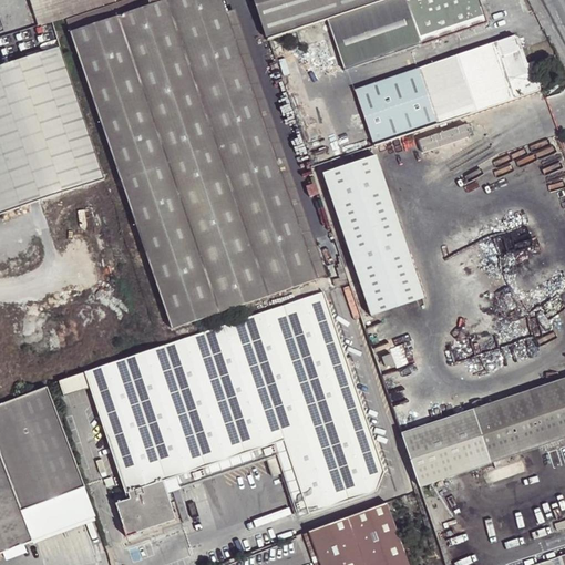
[(30,0),(37,22),(50,18),(108,0),(30,0)]
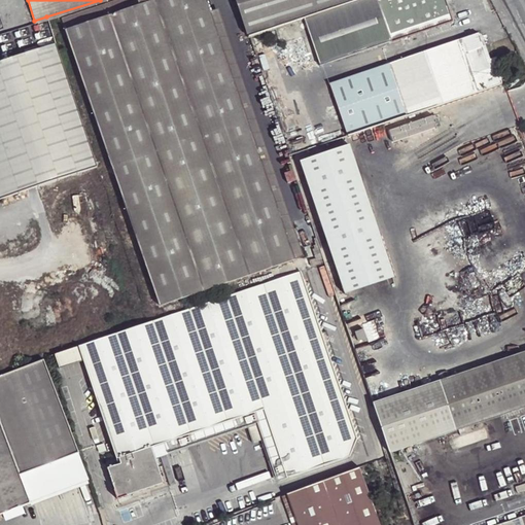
[(160,304),(294,257),(209,11),(205,0),(137,0),(139,5),(67,29),(160,304)]
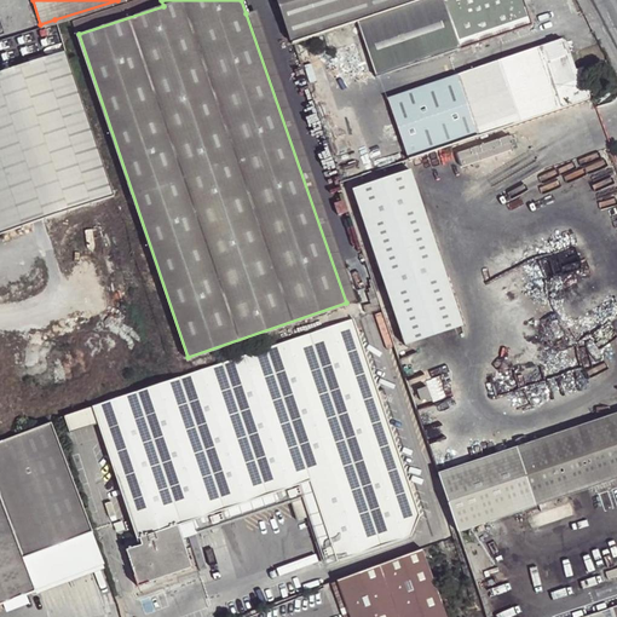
[(276,0),(290,44),(414,0),(276,0)]
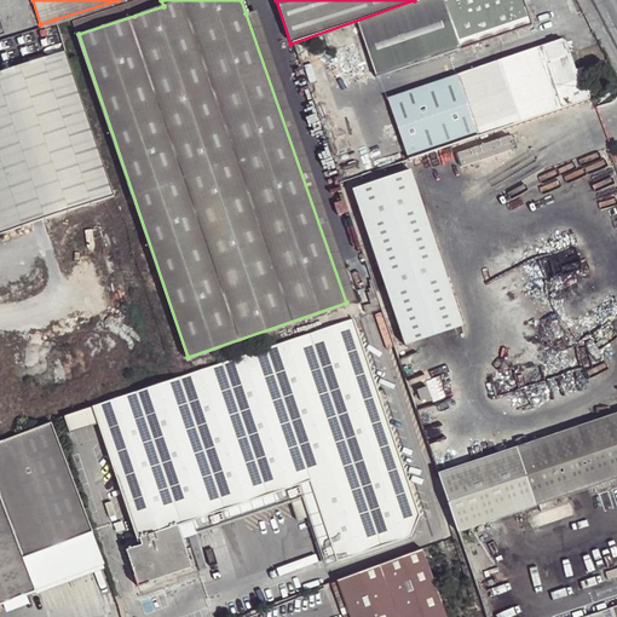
[(531,21),(524,0),(420,0),(358,22),(378,75),(531,21)]
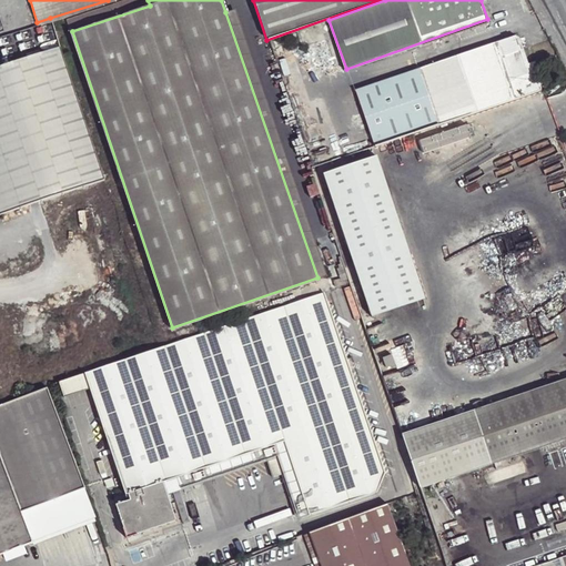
[(225,12),(317,278),(327,274),(235,9),(225,12)]
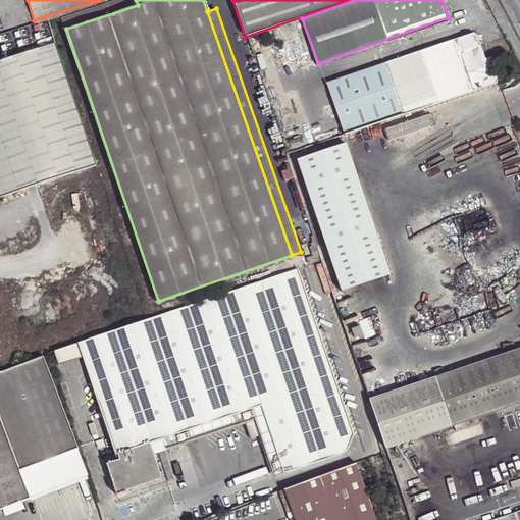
[(325,83),(343,134),(496,81),(489,64),(483,66),(480,57),(471,31),(325,83)]
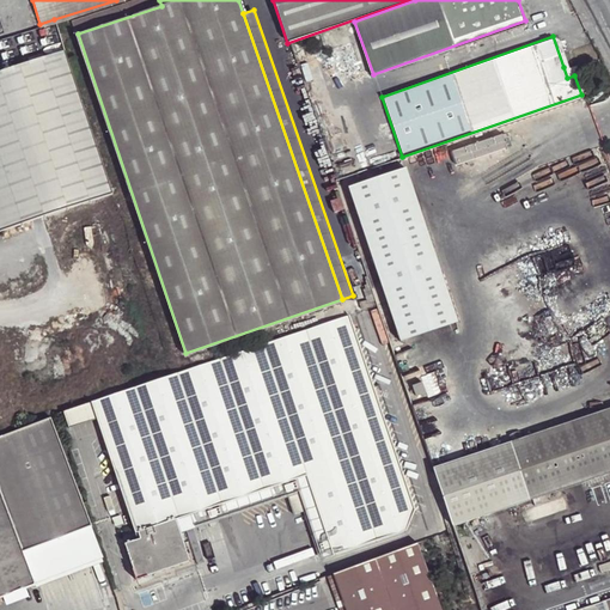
[(0,229),(111,191),(63,48),(43,55),(42,50),(25,56),(26,60),(0,68),(0,229)]
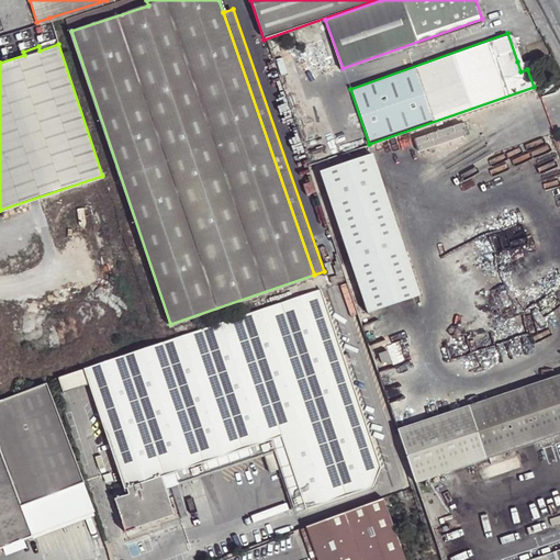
[(524,60),(517,62),(521,71),(527,69),(524,60)]
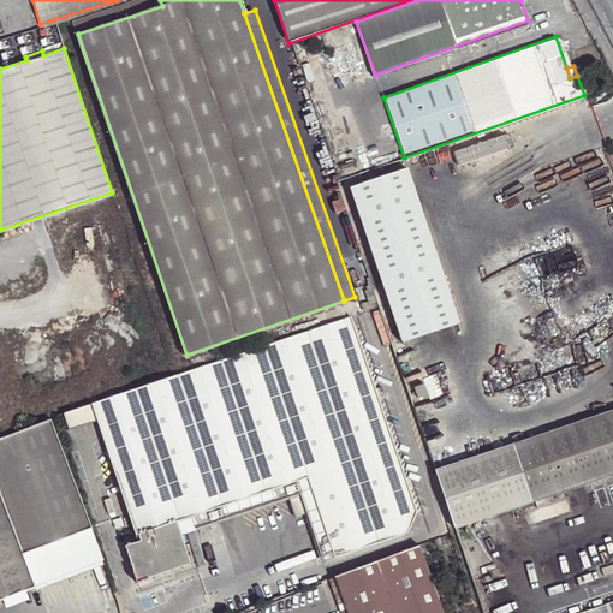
[(503,132),(451,150),(456,165),(507,147),(503,132)]
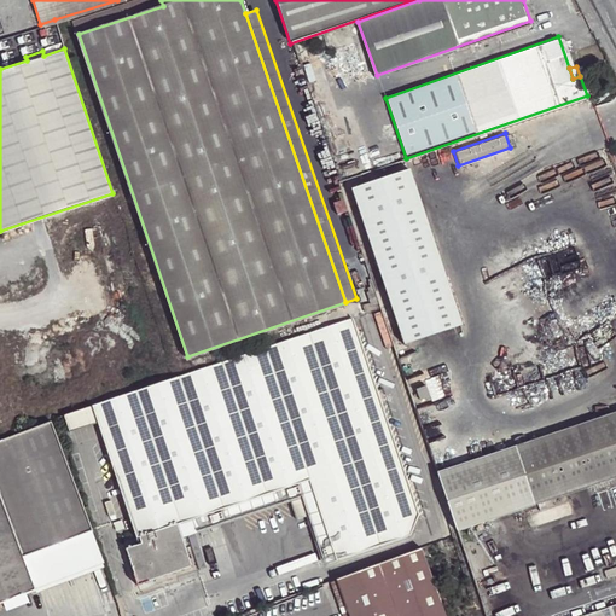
[(408,169),(352,189),(393,311),(449,291),(408,169)]
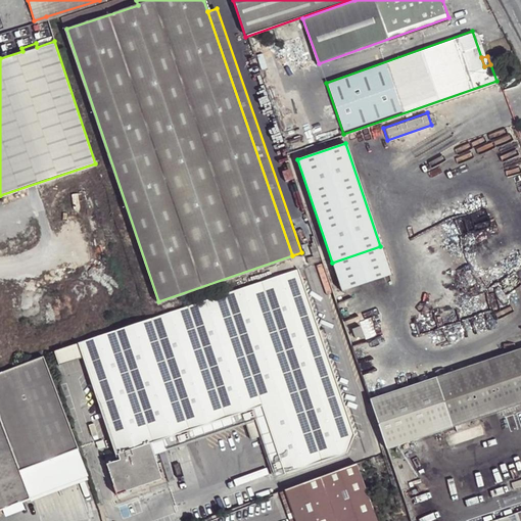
[(380,246),(332,263),(341,291),(389,274),(380,246)]
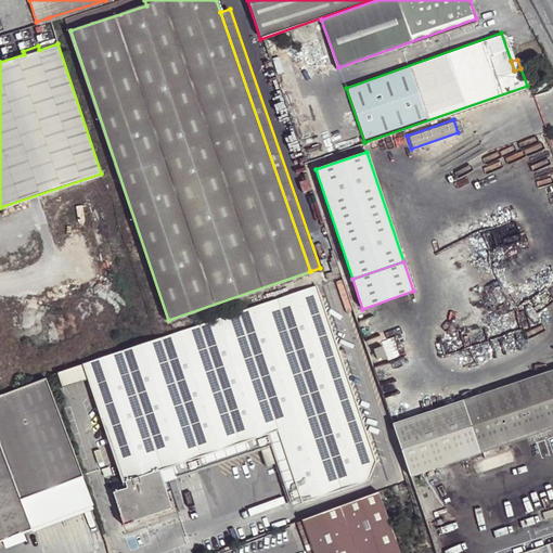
[(373,460),(316,284),(156,337),(84,362),(123,480),(125,480),(127,487),(111,491),(123,525),(170,509),(159,480),(158,474),(164,472),(163,467),(275,428),(300,502),(367,479),(373,460)]
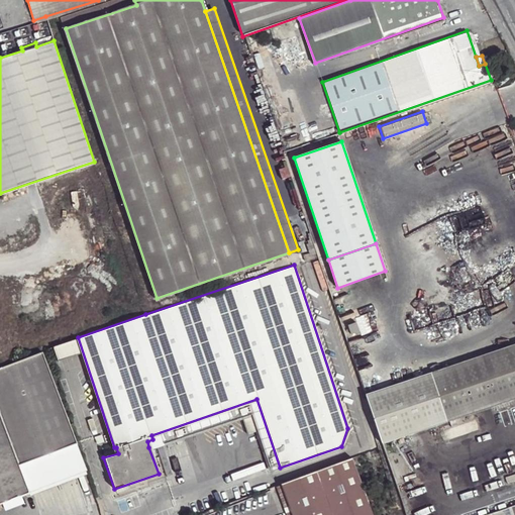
[(355,321),(346,324),(349,333),(358,330),(355,321)]
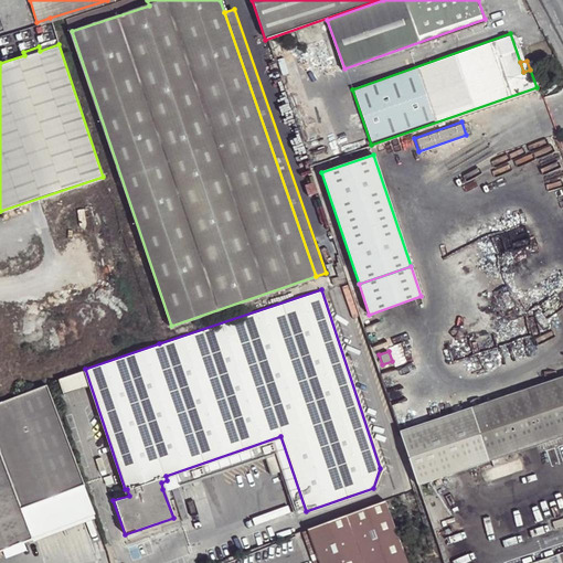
[(562,373),(468,406),(397,429),(416,484),(562,433),(562,373)]
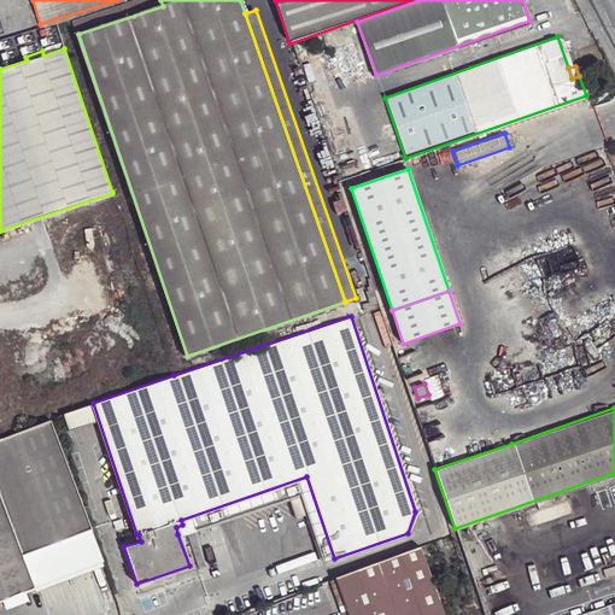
[(0,601),(34,589),(34,586),(22,556),(92,529),(51,421),(0,439),(0,601)]
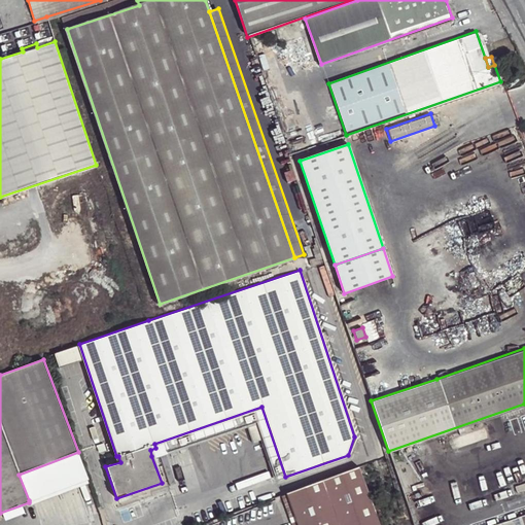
[(275,480),(285,477),(261,407),(154,444),(155,448),(150,450),(151,456),(255,421),(275,480)]
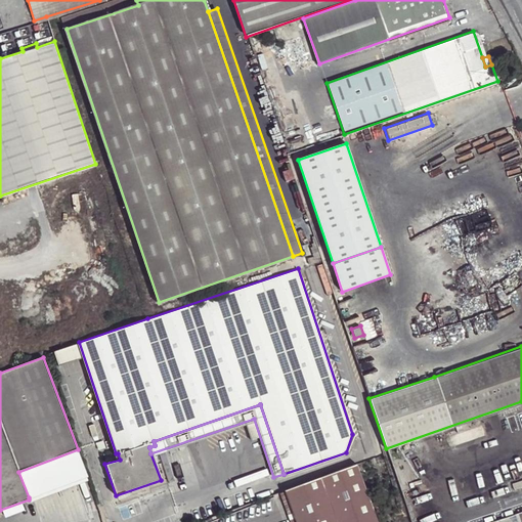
[(86,476),(78,449),(18,472),(29,497),(86,476)]
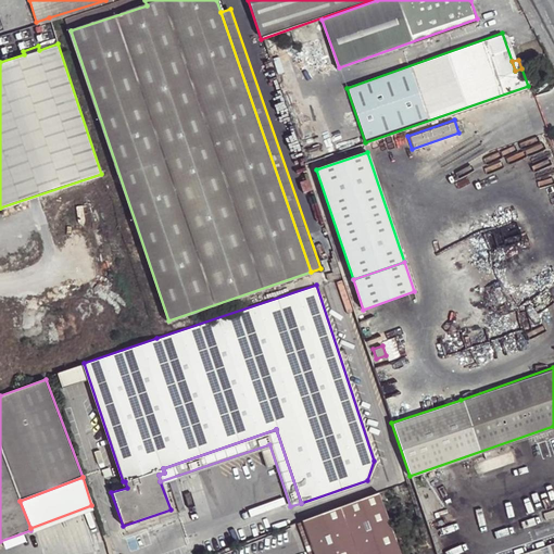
[(400,553),(378,492),(301,519),(313,553),(400,553)]
